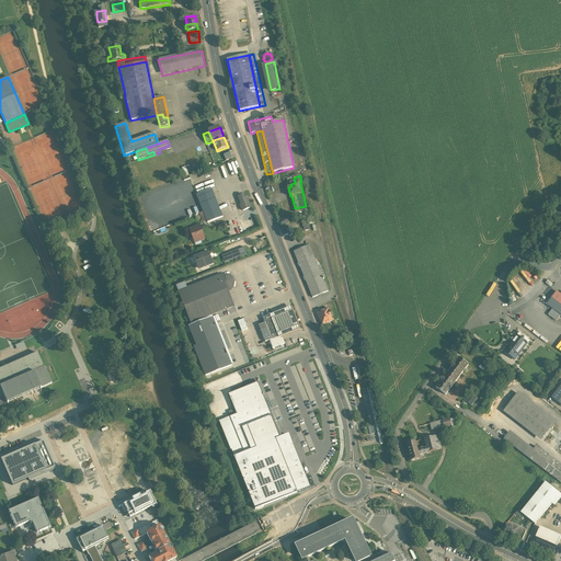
[(176,191),(169,194),(172,203),(182,199),(182,201),(185,199),(179,183),(174,185),(176,191)]
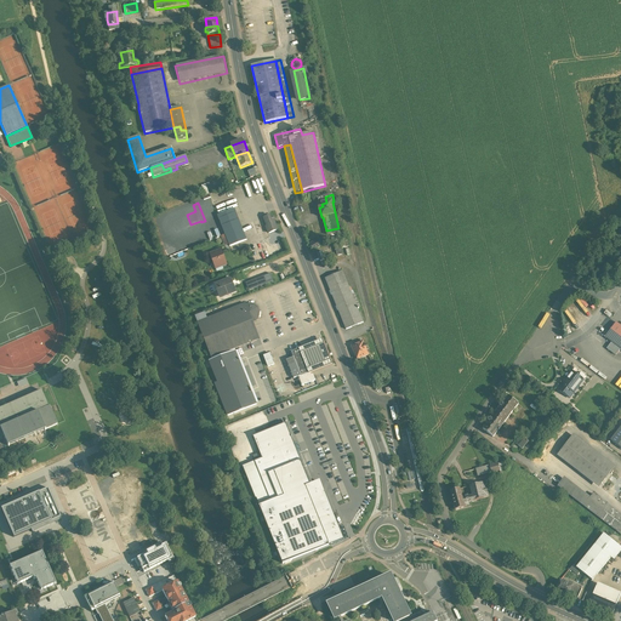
[(234,210),(217,216),(223,231),(240,223),(234,210)]
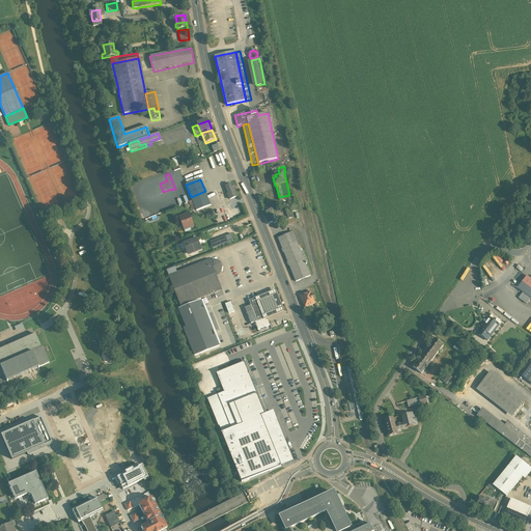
[(232,186),(231,186),(230,185),(226,187),(228,194),(227,194),(230,199),(238,196),(235,191),(234,189),(234,188),(234,186),(232,186)]
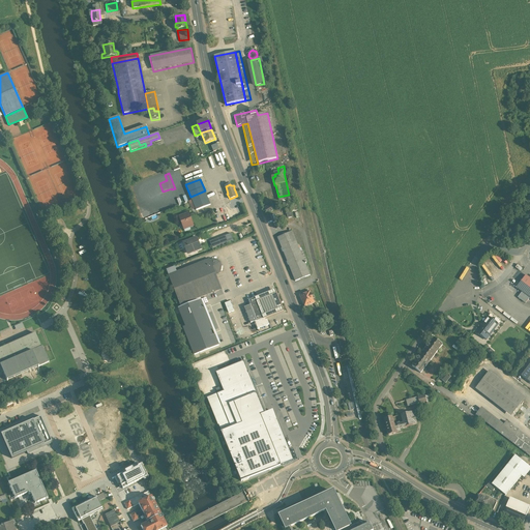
[(205,190),(190,197),(193,201),(195,206),(196,211),(210,205),(205,190)]
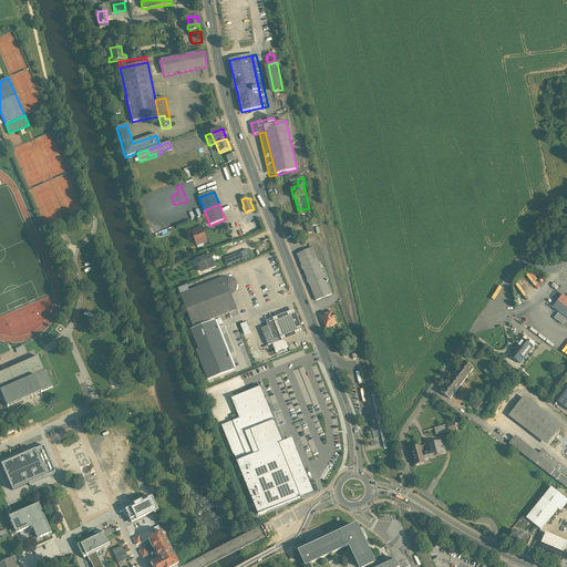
[(291,218),(282,224),(286,229),(295,224),(291,218)]
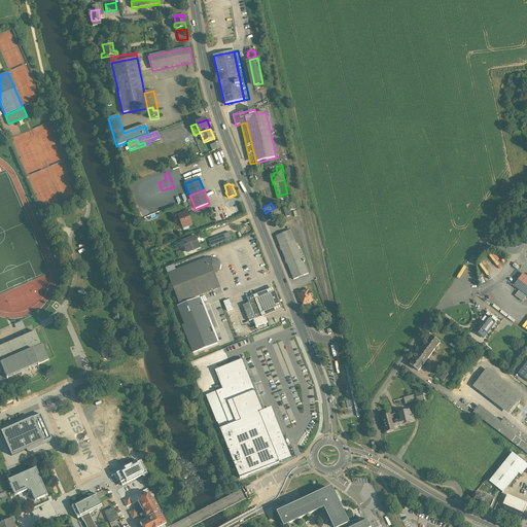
[(185,215),(183,214),(183,216),(179,217),(181,222),(182,223),(184,227),(187,225),(189,226),(192,225),(190,219),(190,218),(189,217),(188,214),(185,215)]
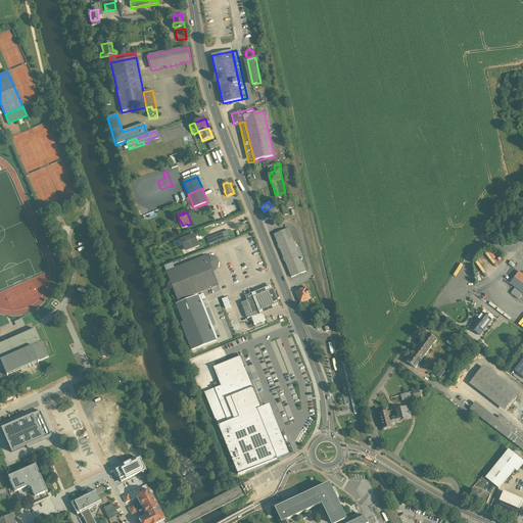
[(274,235),(281,253),(296,248),(289,229),(274,235)]
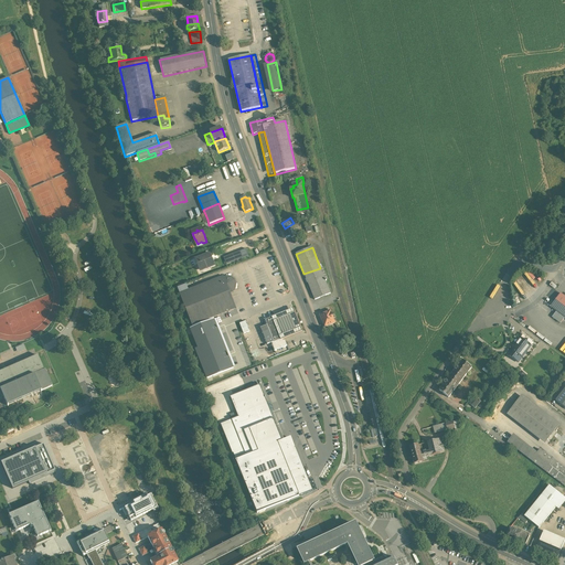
[(246,248),(224,258),(226,265),(248,256),(246,248)]
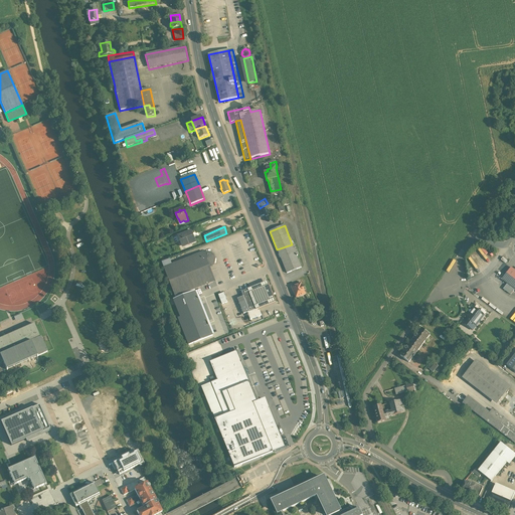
[(191,231),(178,236),(183,249),(196,243),(191,231)]
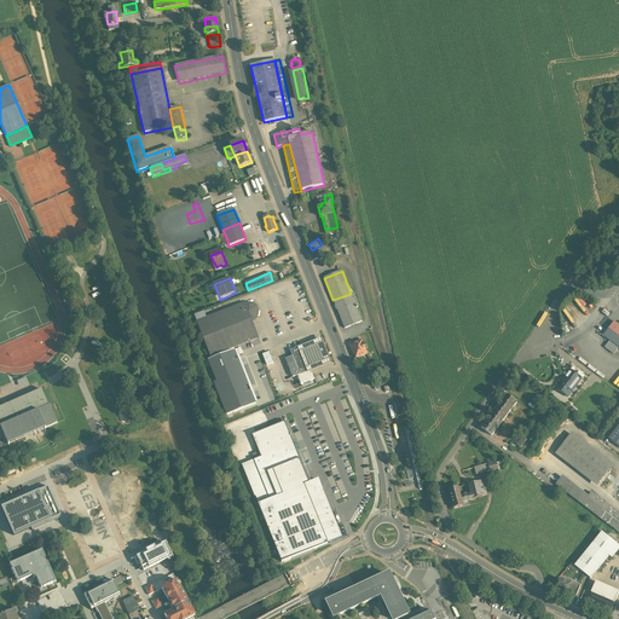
[(333,300),(345,329),(363,322),(357,307),(351,294),(333,300)]
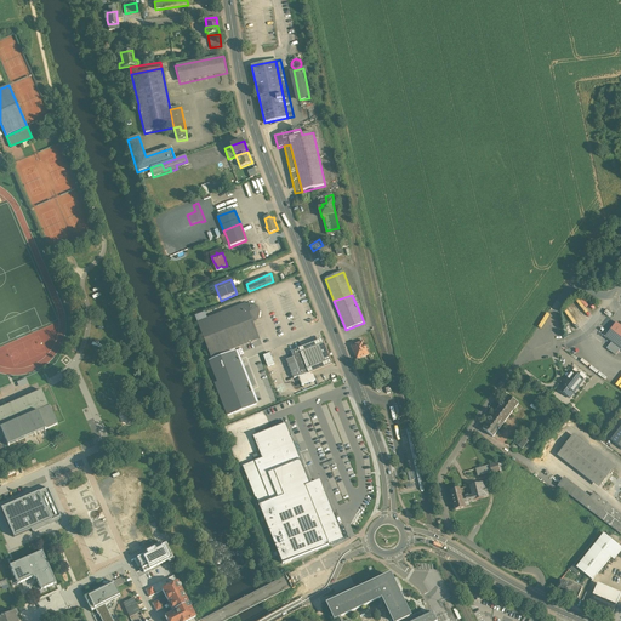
[(249,306),(199,326),(211,357),(246,342),(246,345),(256,341),(249,323),(255,320),(258,318),(258,313),(257,309),(254,306),(249,306)]
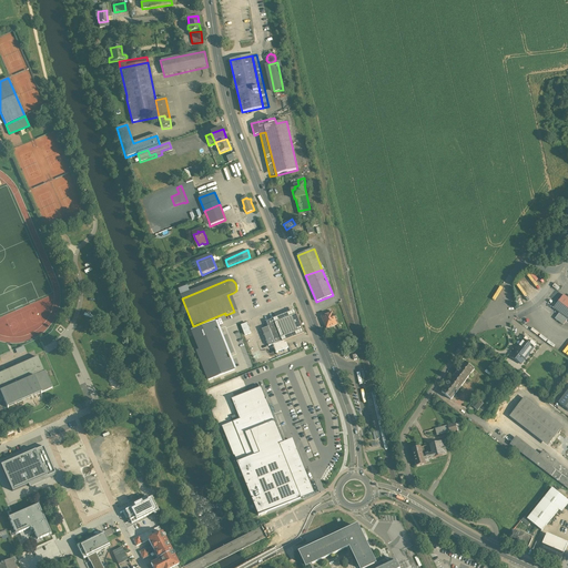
[(567,298),(564,295),(554,308),(567,320),(567,298)]
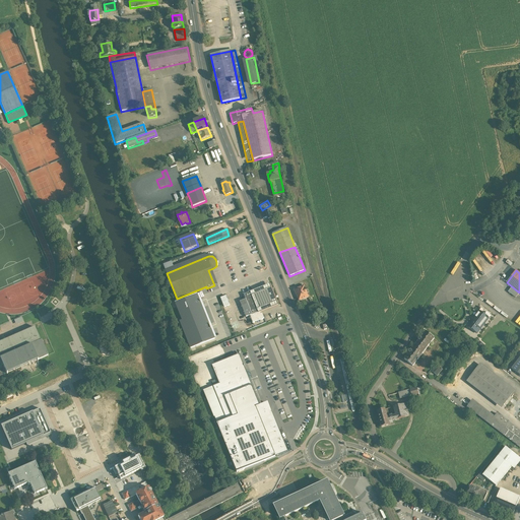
[(252,291),(260,313),(278,306),(270,284),(252,291)]
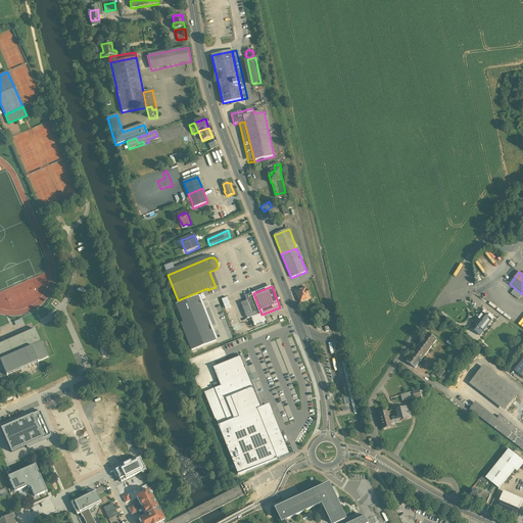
[(305,288),(296,292),(300,302),(311,299),(305,288)]
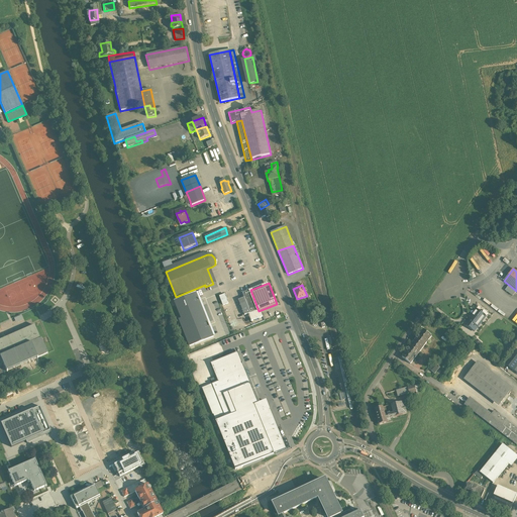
[(259,311),(250,290),(242,293),(244,298),(238,300),(244,315),(248,314),(251,321),(263,317),(261,312),(260,313),(259,311)]
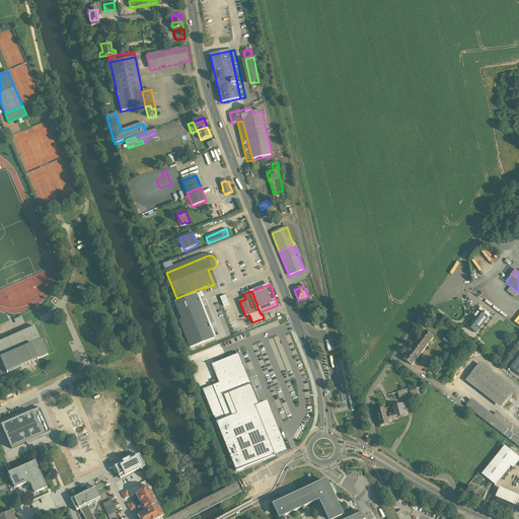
[(190,348),(215,338),(197,294),(175,302),(182,320),(179,321),(190,348)]
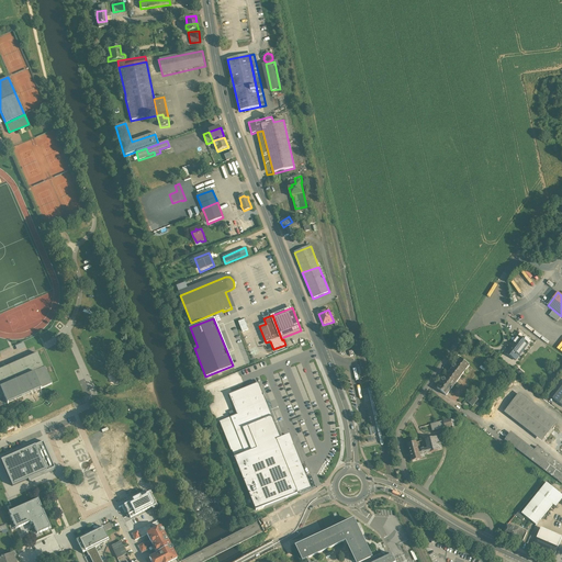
[(246,318),(239,321),(242,332),(248,329),(246,318)]
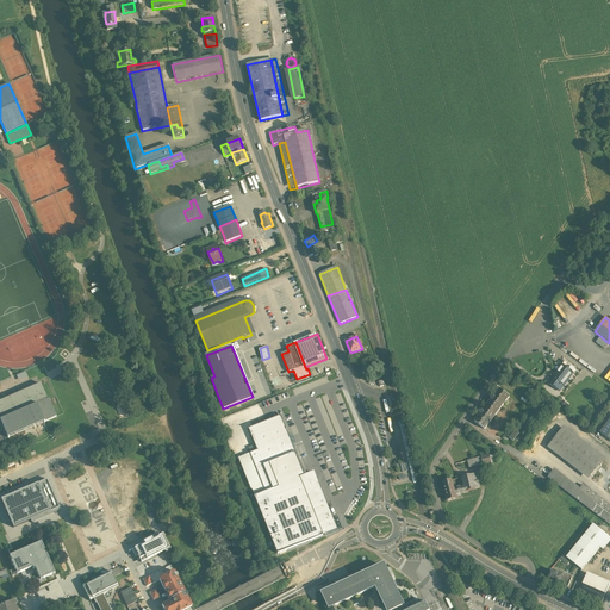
[(576,371),(565,362),(556,373),(559,374),(551,385),(559,392),(567,381),(576,371)]
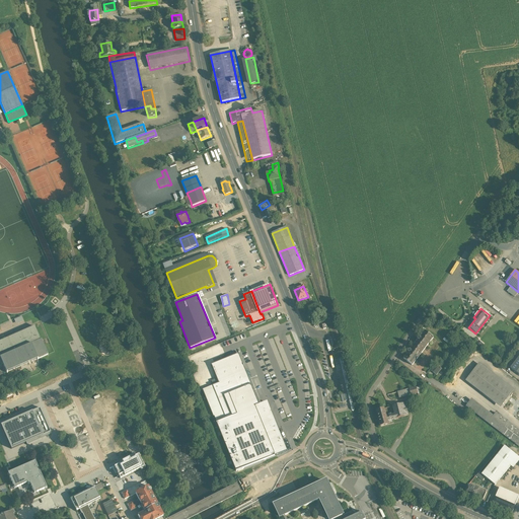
[(34,326),(0,342),(0,366),(3,365),(6,373),(48,355),(41,340),(41,341),(34,326)]
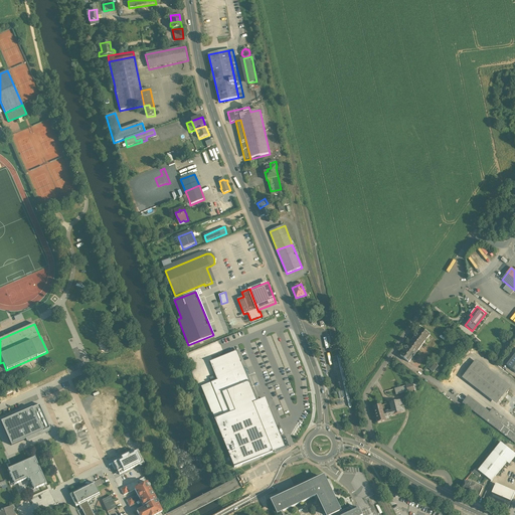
[(421,329),(411,343),(419,349),(430,335),(421,329)]
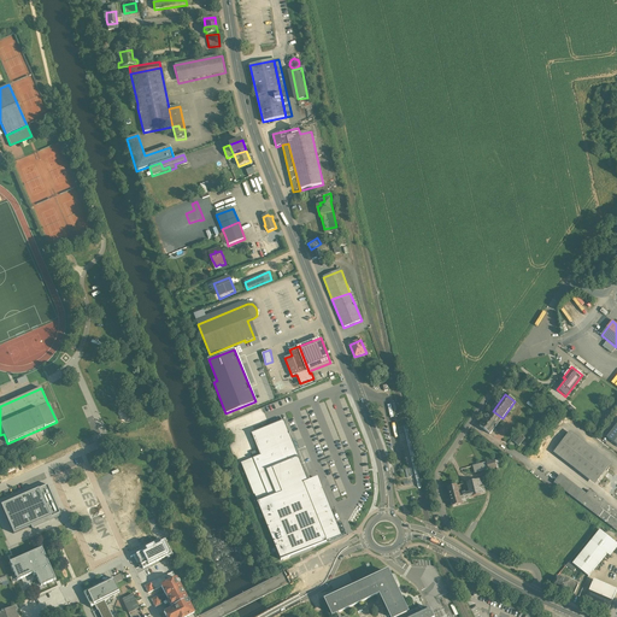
[(489,434),(503,418),(493,411),(480,427),(489,434)]
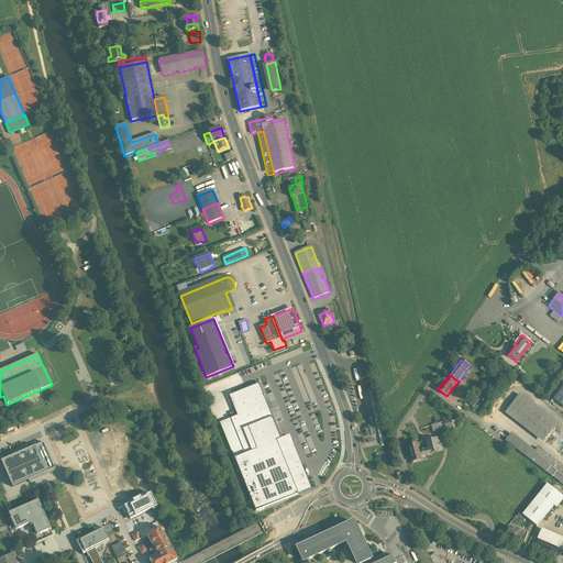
[(260,384),(231,395),(240,417),(223,423),(236,457),(253,451),(244,429),(273,418),(260,384)]
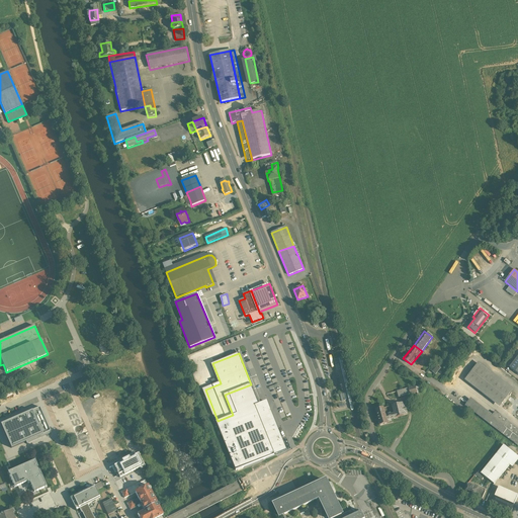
[(517,355),(509,367),(517,373),(517,355)]
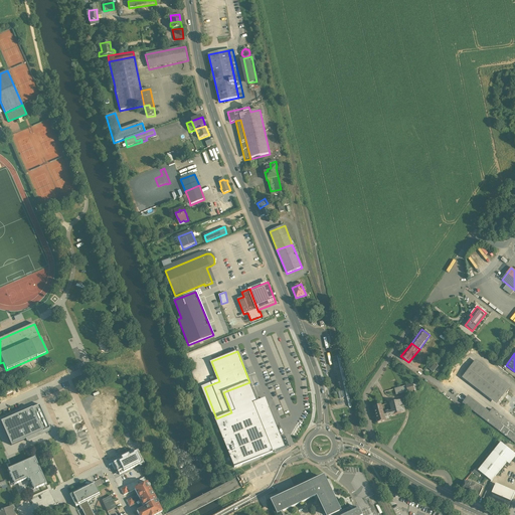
[(433,361),(427,368),(433,372),(439,365),(433,361)]
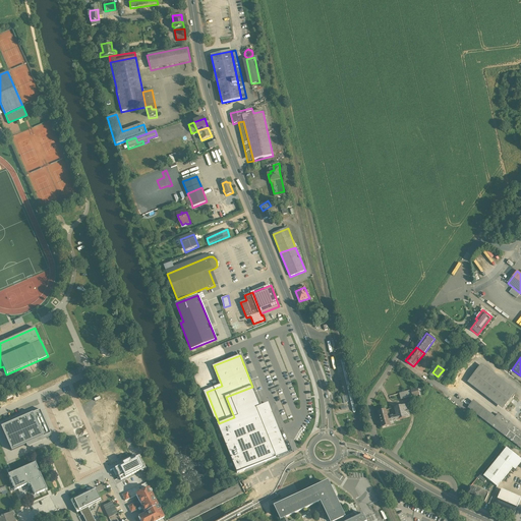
[(481,365),(479,368),(513,395),(516,391),(481,365)]
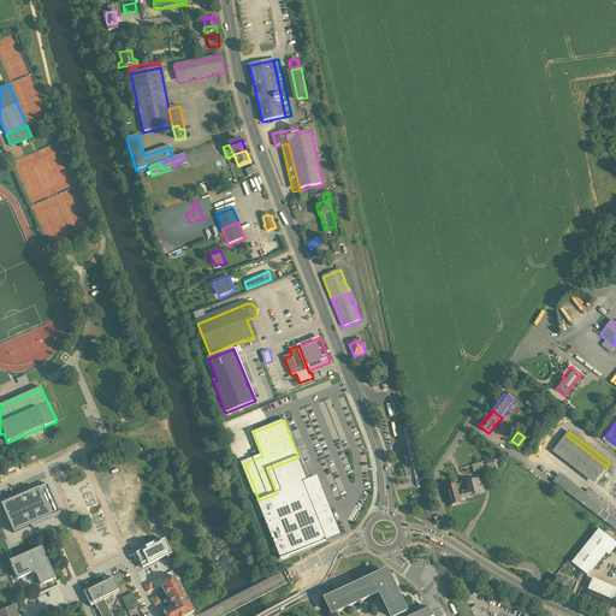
[(606,467),(567,436),(556,449),(596,480),(606,467)]
